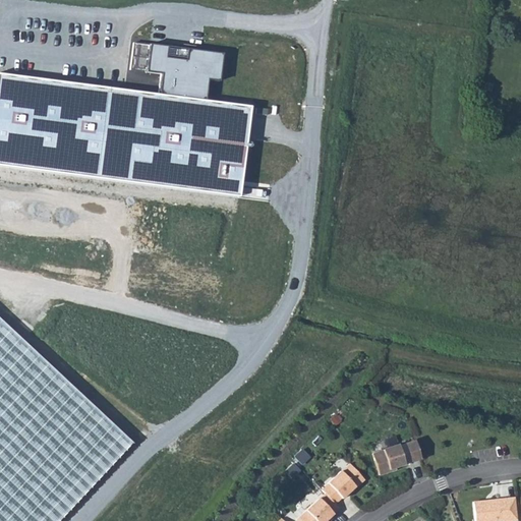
[(0,164),(239,196),(252,105),(207,100),(210,78),(222,79),(226,52),(152,44),(148,72),(162,75),(158,94),(0,73),(0,164)]
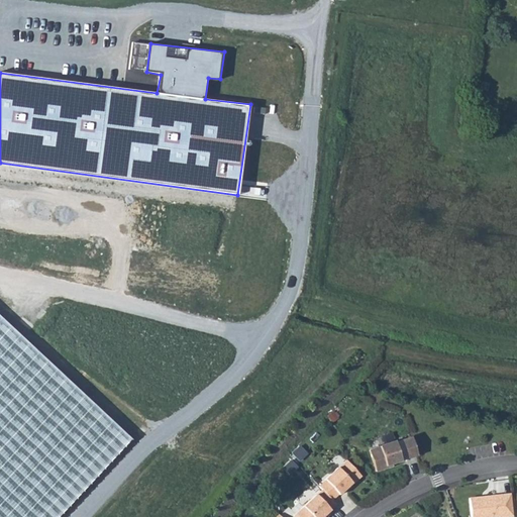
[(378,446),(368,450),(375,471),(385,468),(385,466),(391,463),(400,460),(400,459),(415,454),(409,436),(394,441),(378,446)]
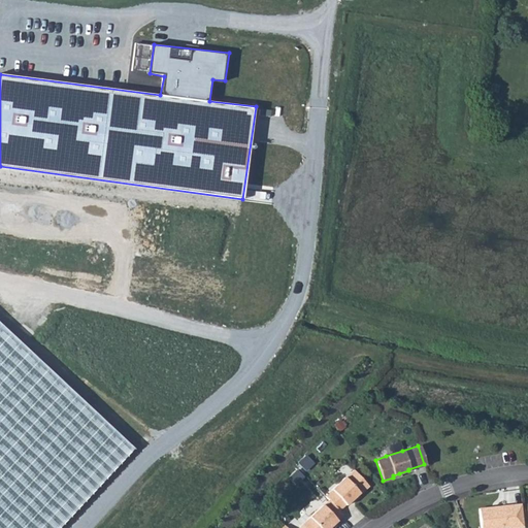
[(331,490),(324,496),(328,500),(338,510),(344,505),(353,498),(358,494),(359,495),(368,486),(353,470),(343,477),(330,490),(331,490)]
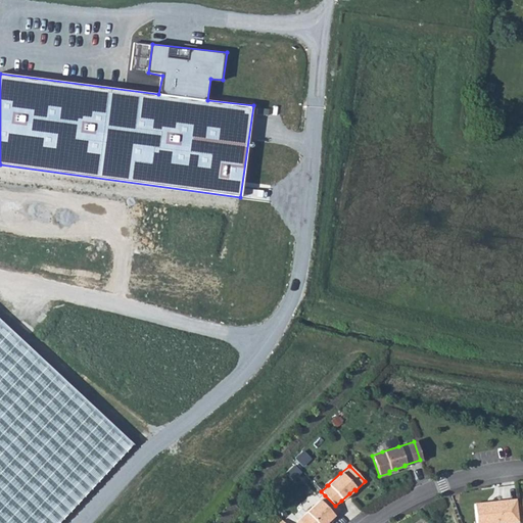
[(305,513),(298,520),(300,522),(325,522),(333,516),(332,515),(338,510),(335,506),(325,495),(319,501),(305,513)]
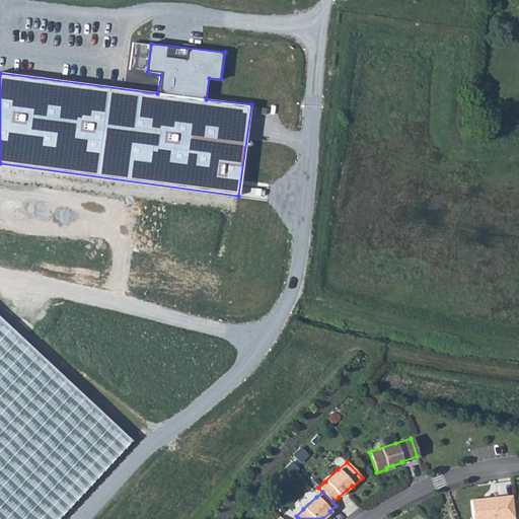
[(511,496),(470,500),(471,518),(501,518),(514,518),(511,496)]
